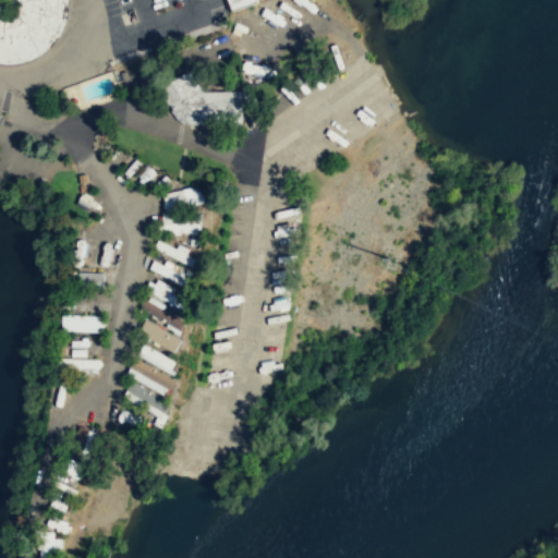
[(0,0),(0,62),(4,63),(13,63),(22,62),(29,59),(37,56),(45,51),(50,46),(56,39),(61,32),(64,24),(67,16),(68,8),(68,0),(0,0)]
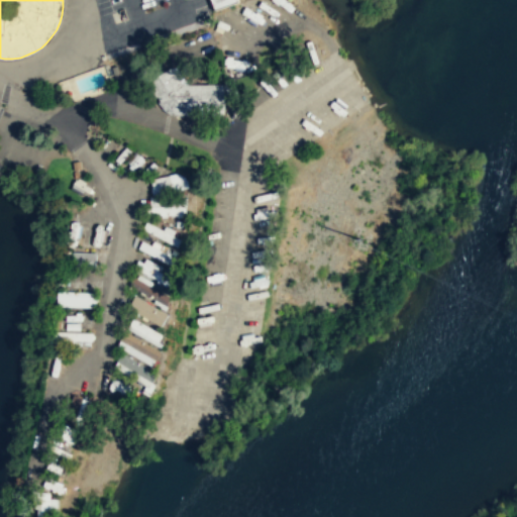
[(240,1),(239,0),(212,0),(216,10),(240,1)]
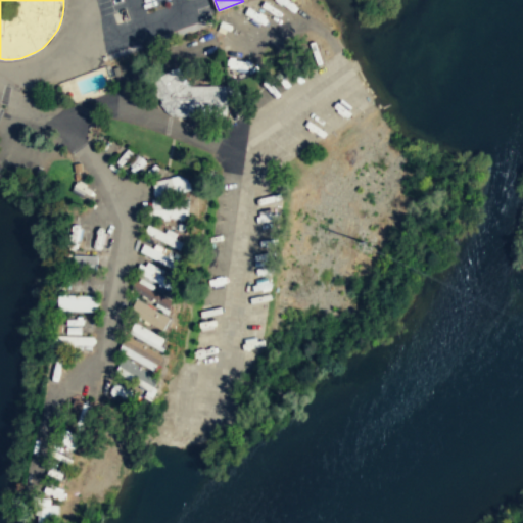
[(229,116),(229,87),(185,87),(185,75),(157,75),(157,116),(229,116)]
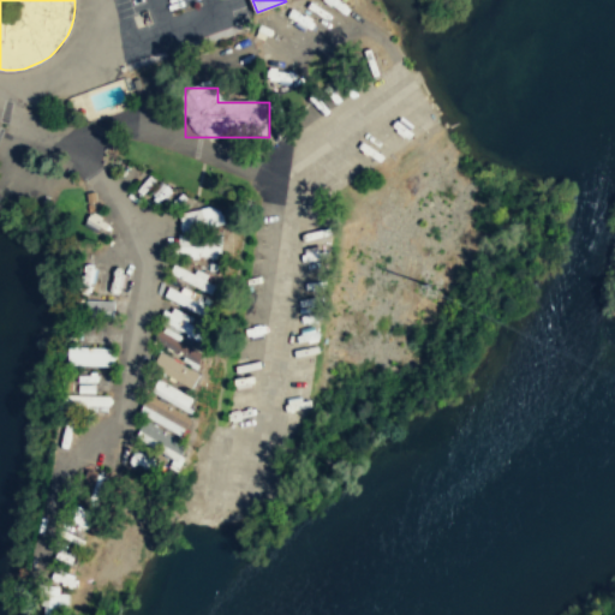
[(151,184),(141,178),(133,192),(144,198),(151,184)]
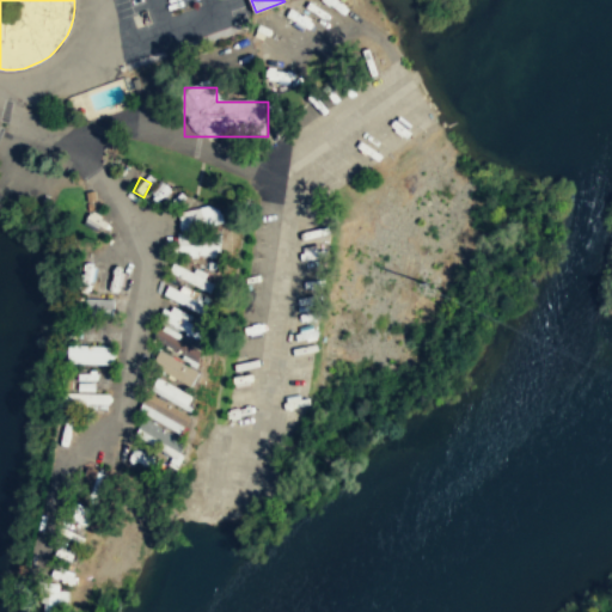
[(178,208),(177,256),(219,257),(220,232),(220,209),(178,208)]
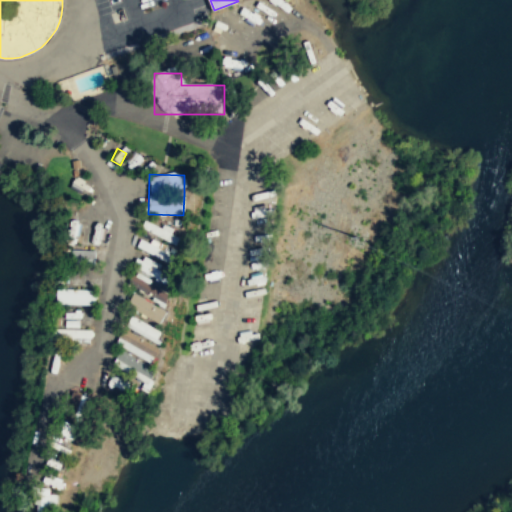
[(176,246),(180,236),(145,220),(140,229),(176,246)]
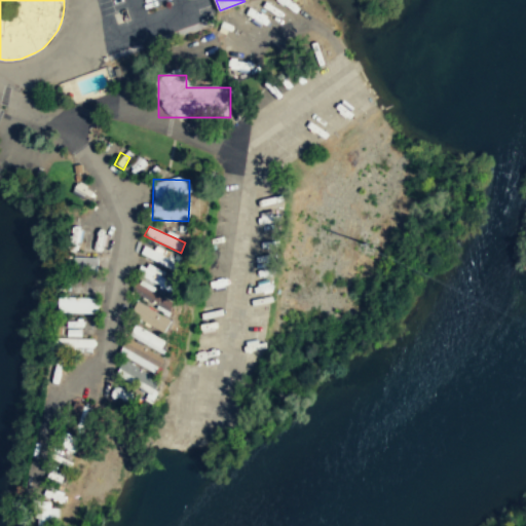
[(176,271),(180,261),(144,246),(140,255),(176,271)]
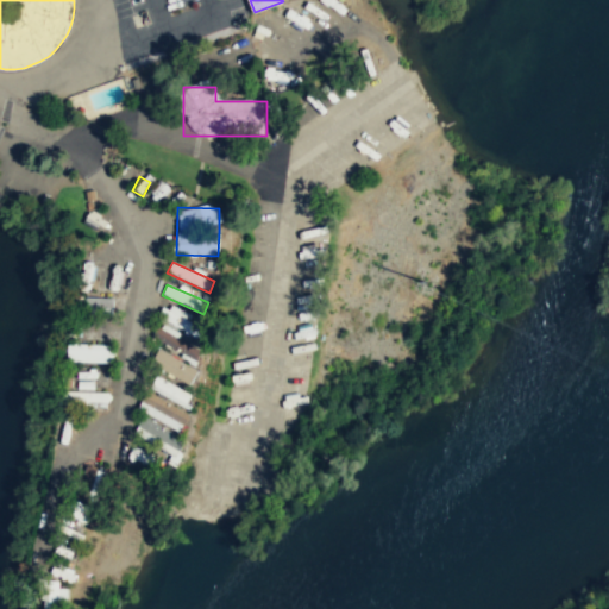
[(83,311),(112,311),(112,299),(83,299),(83,311)]
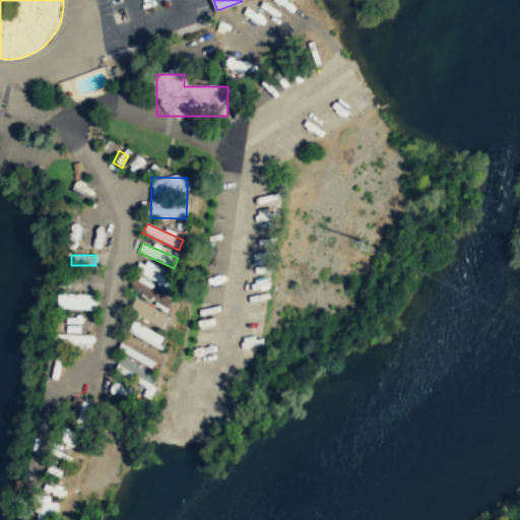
[(135,272),(174,289),(178,278),(139,261),(135,272)]
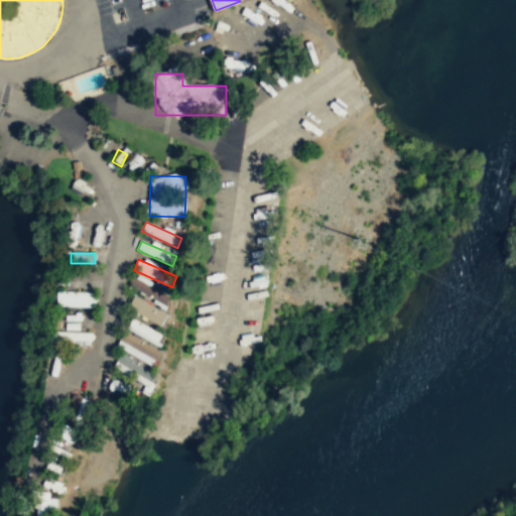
[(167,308),(172,299),(134,277),(128,286),(167,308)]
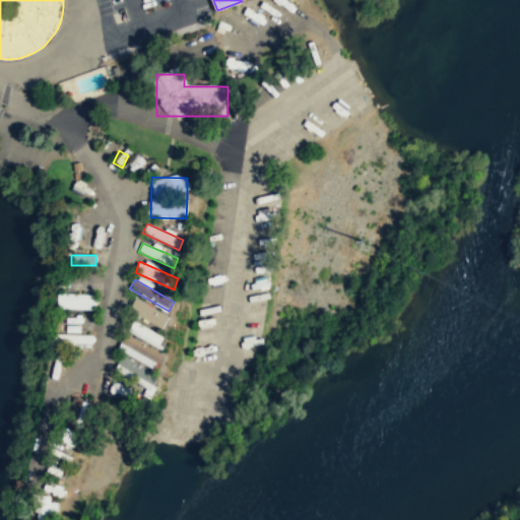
[(96,294),(56,294),(56,309),(96,309),(96,294)]
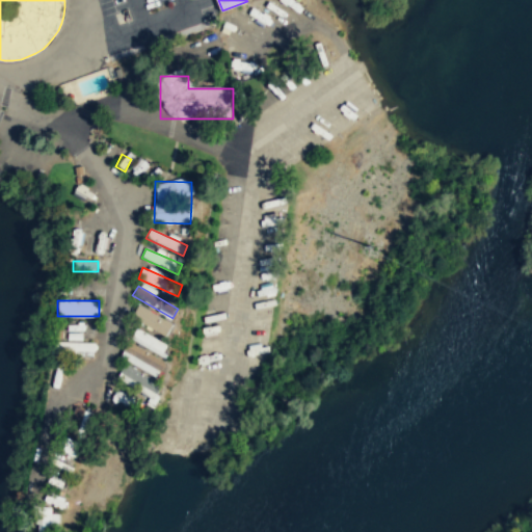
[(164,337),(171,324),(138,304),(131,317),(164,337)]
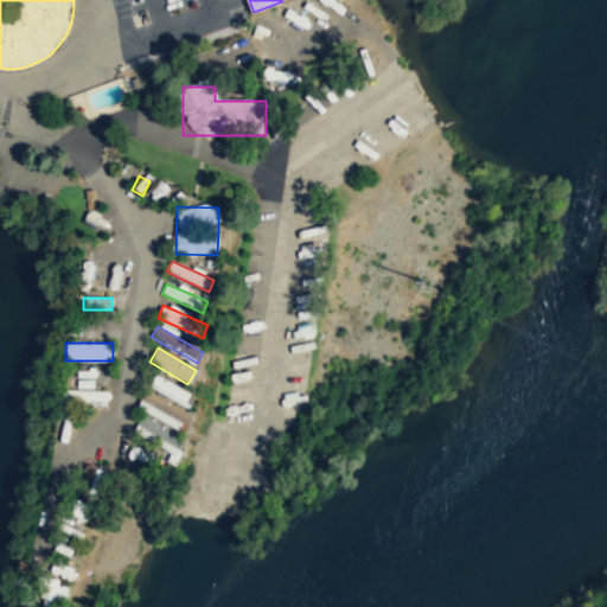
[(75,382),(103,382),(104,370),(76,369),(75,382)]
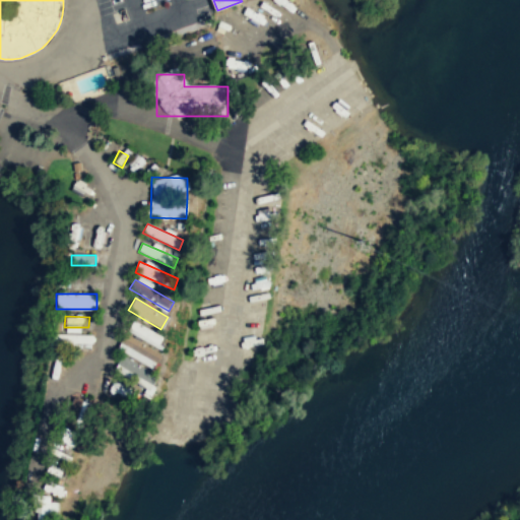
[(158,350),(166,339),(133,321),(127,332),(158,350)]
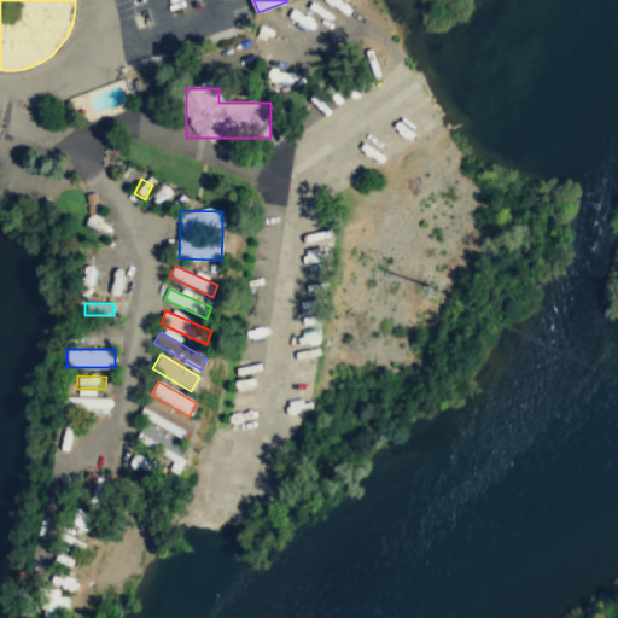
[(58,413),(109,413),(109,398),(58,398),(58,413)]
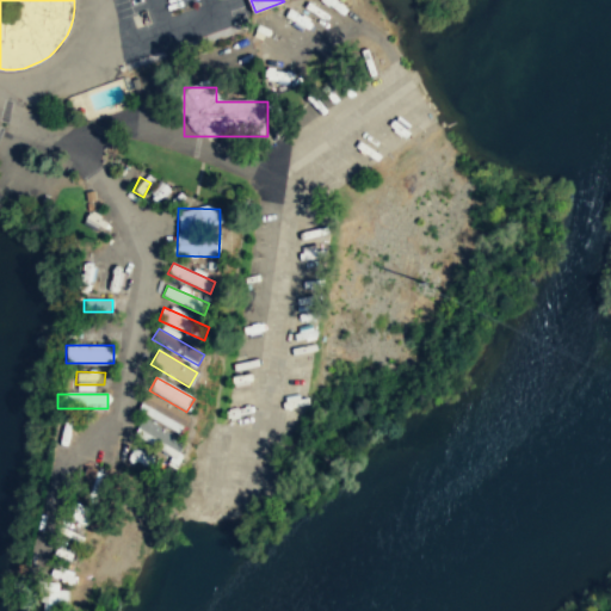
[(190,418),(147,394),(139,408),(181,433),(190,418)]
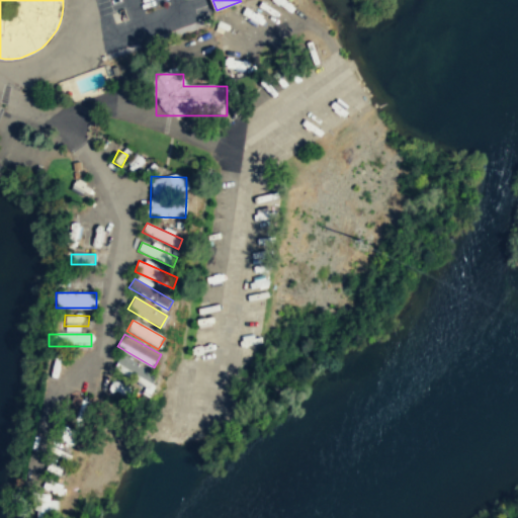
[(45,376),(60,378),(63,355),(48,353),(45,376)]
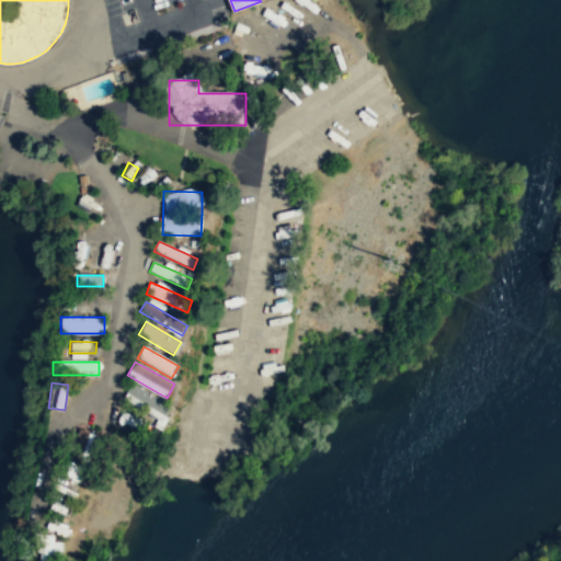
[(153,426),(161,431),(173,409),(132,384),(123,398),(159,419),(153,426)]
